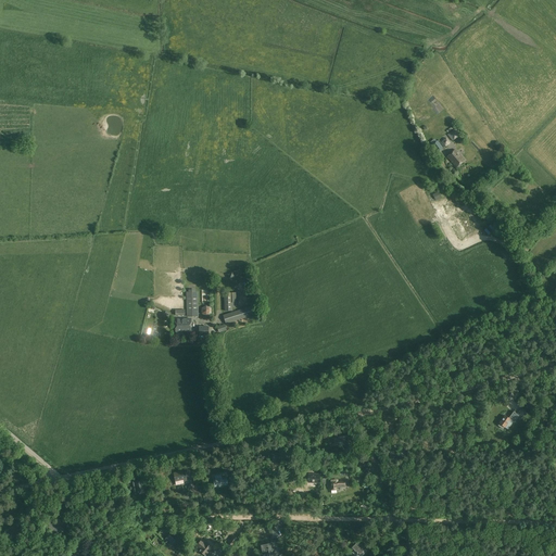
[(447,135),(453,141),(460,135),(455,128),(447,135)]
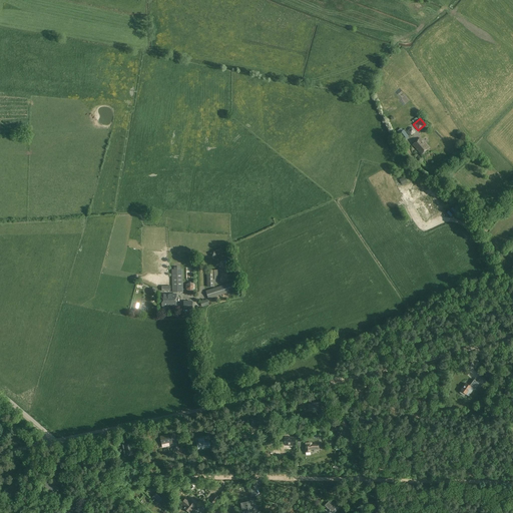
[(398,134),(404,141),(410,137),(404,129),(398,134)]
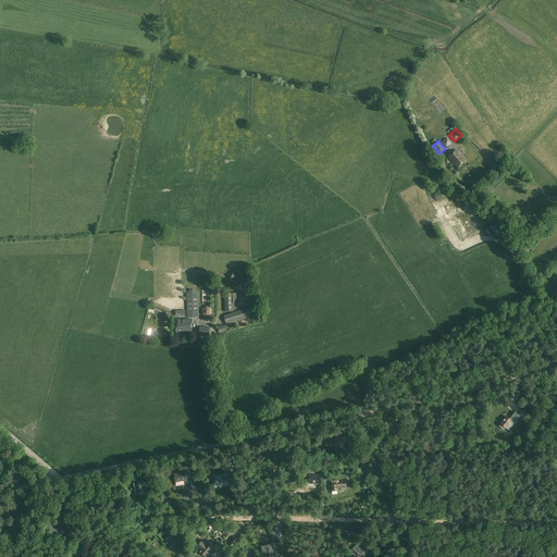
[(456,150),(448,157),(457,168),(466,161),(456,150)]
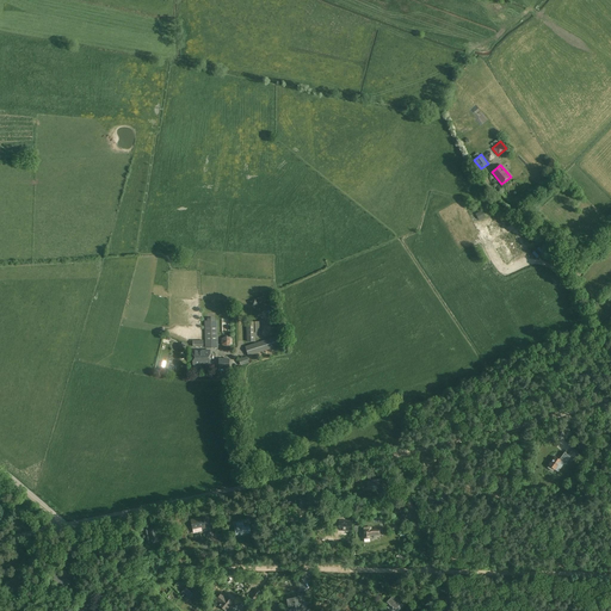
[(500,218),(487,226),(488,229),(503,222),(500,218)]
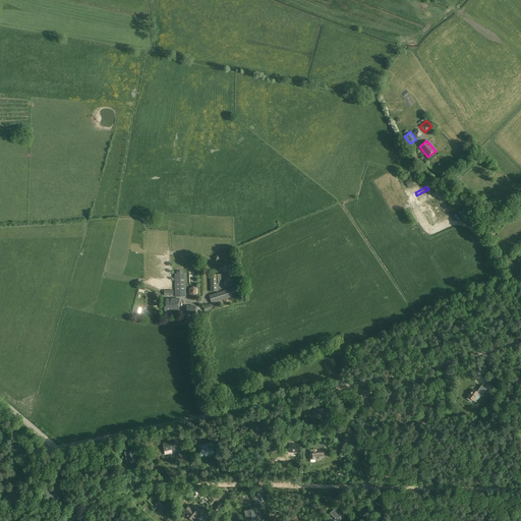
[(433,187),(425,191),(428,196),(436,192),(433,187)]
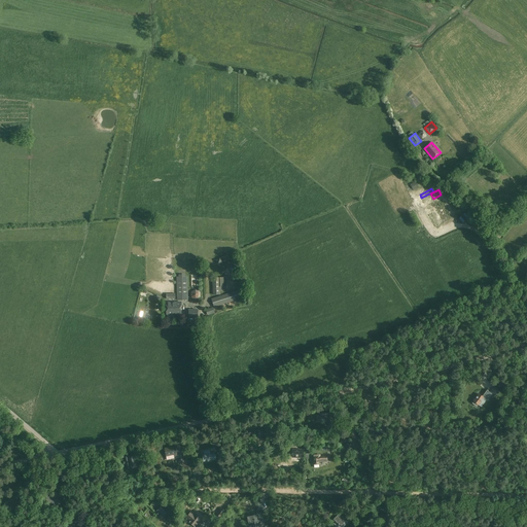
[(438,200),(431,203),(440,218),(446,215),(438,200)]
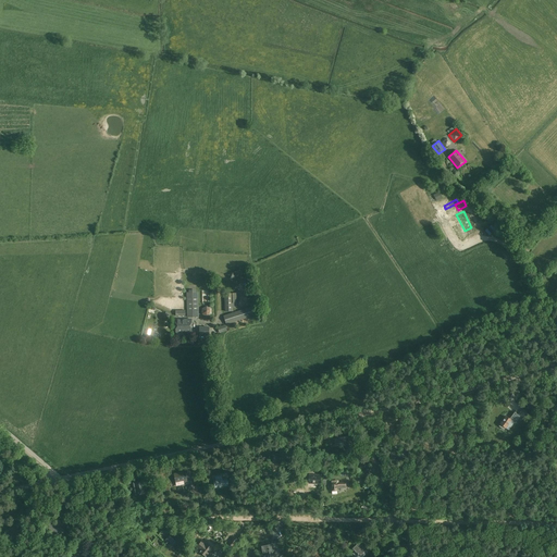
[(199,293),(187,293),(187,319),(192,319),(192,318),(199,318),(199,293)]
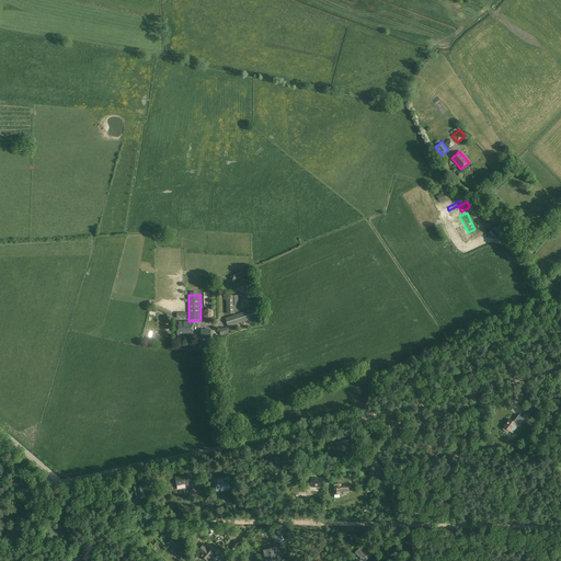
[(226,296),(227,315),(235,315),(235,296),(226,296)]
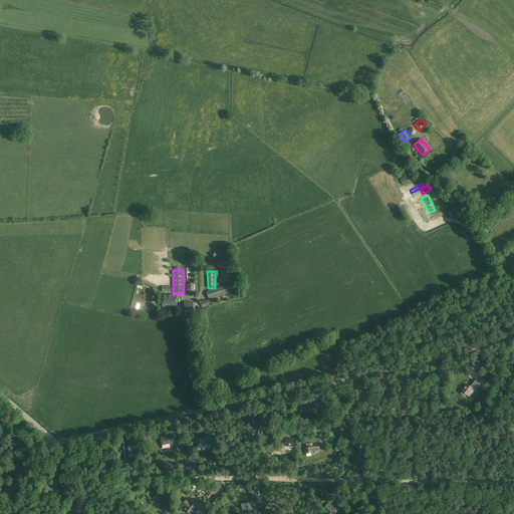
[(209,300),(241,290),(238,281),(206,291),(209,300)]
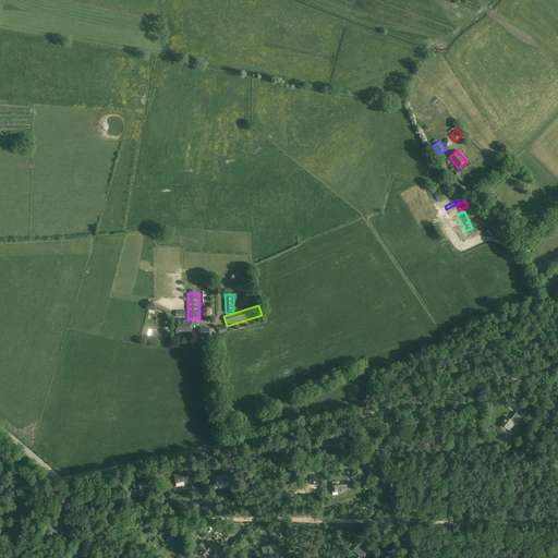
[(182,322),(184,320),(184,331),(184,334),(192,334),(192,319),(187,319),(182,319),(182,322)]
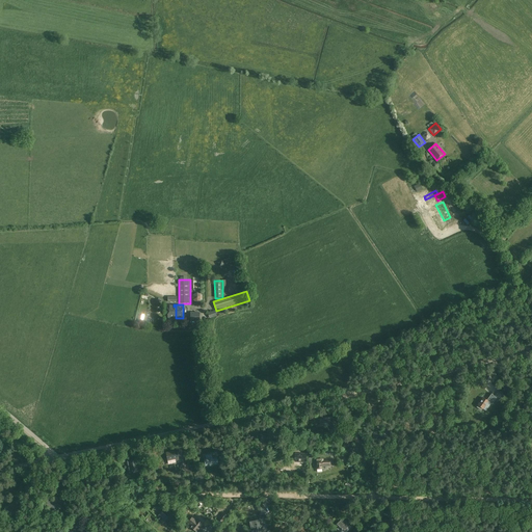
[(500,391),(495,396),(499,400),(501,398),(502,398),(505,395),(500,391)]
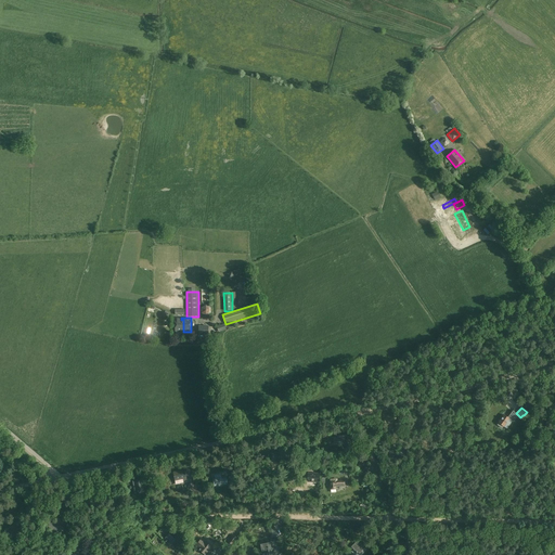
[(504,415),(499,423),(501,425),(500,426),(502,428),(508,418),(513,422),(518,415),(513,411),(507,417),(504,415)]
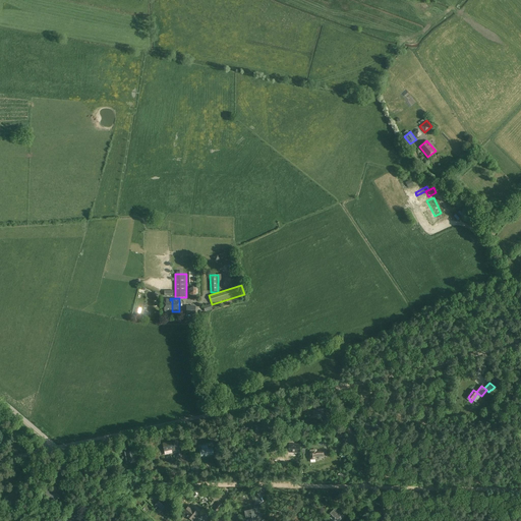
[(262,422),(257,423),(257,424),(251,425),(253,432),(259,431),(259,432),(264,431),(262,422)]
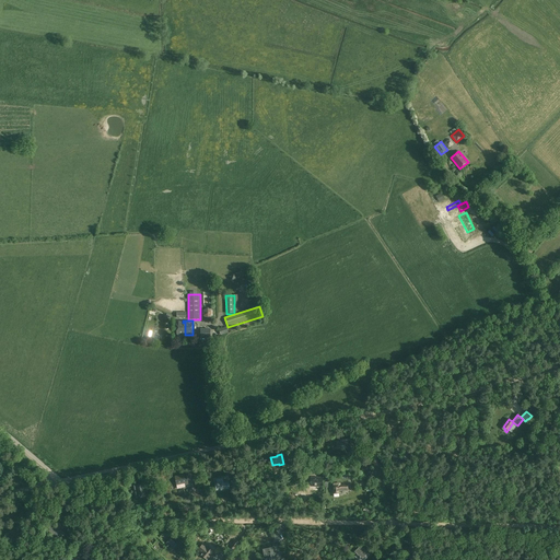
[(188,475),(177,477),(179,487),(190,485),(188,475)]
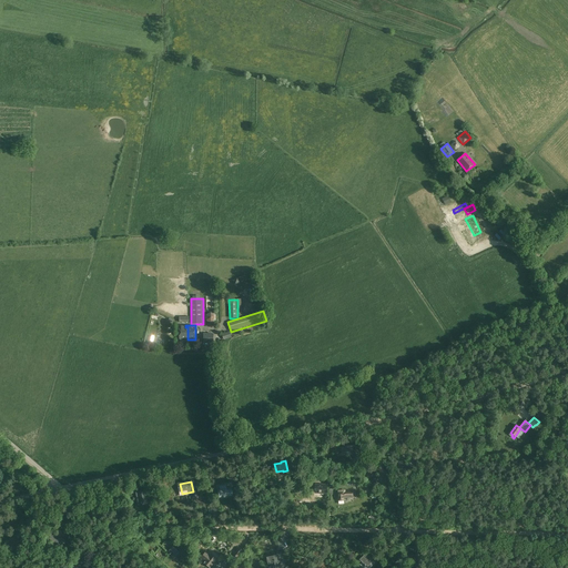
[(229,489),(230,492),(221,493),(222,499),(224,498),(225,497),(226,499),(232,498),(232,494),(235,494),(234,489),(229,489)]
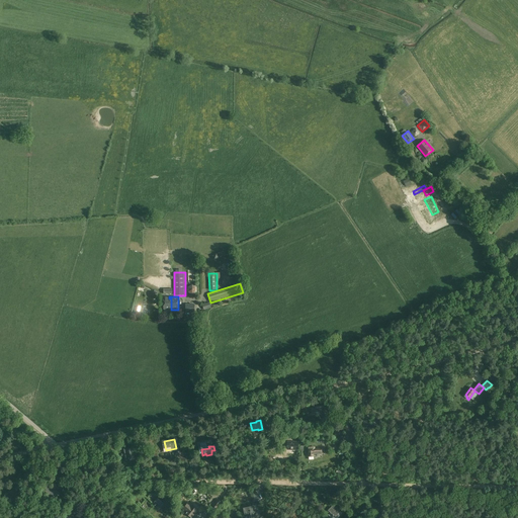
[(130,448),(130,449),(131,449),(132,451),(125,452),(126,455),(127,460),(136,459),(135,450),(134,450),(134,447),(130,448)]
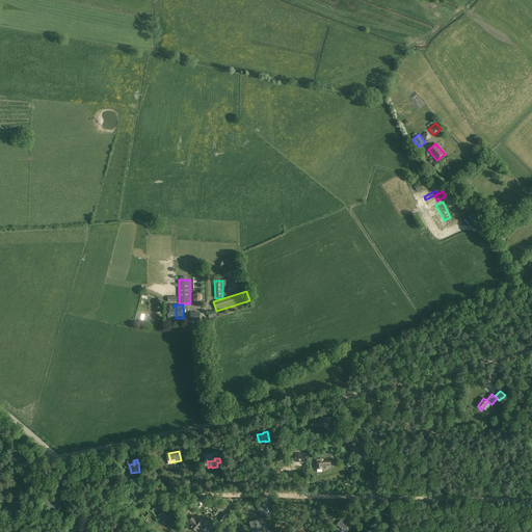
[(317,460),(317,469),(323,469),(326,469),(326,466),(333,466),(333,460),(317,460)]
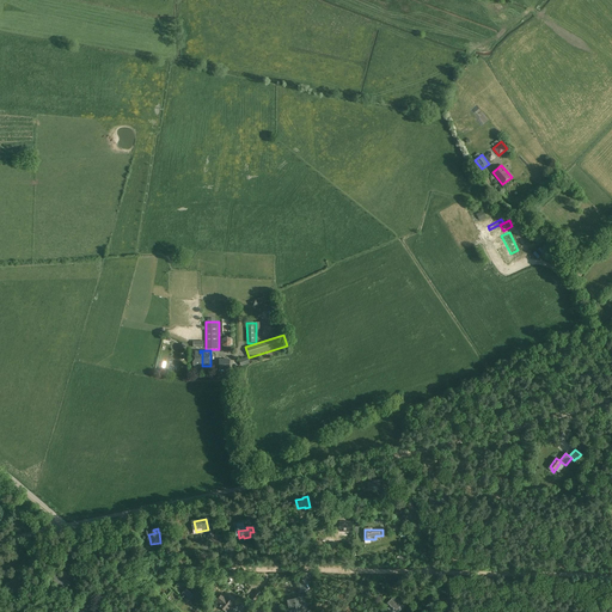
[(195,595),(189,591),(183,597),(190,603),(195,597),(200,600),(202,597),(197,593),(195,595)]
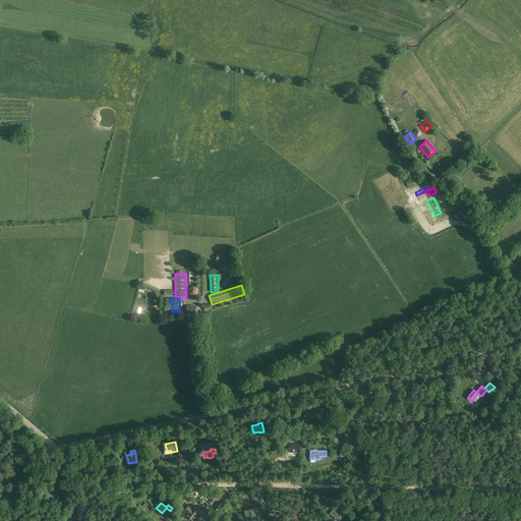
[(192,520),(198,513),(193,509),(192,510),(188,507),(184,512),(188,515),(187,517),(192,520)]
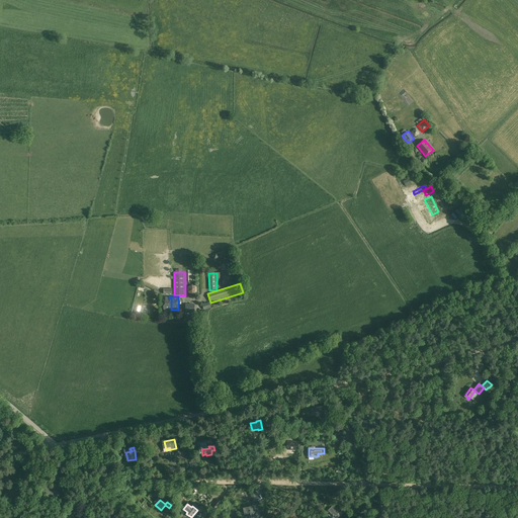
[(243,508),(245,515),(250,514),(251,517),(258,516),(257,510),(253,510),(252,506),(243,508)]
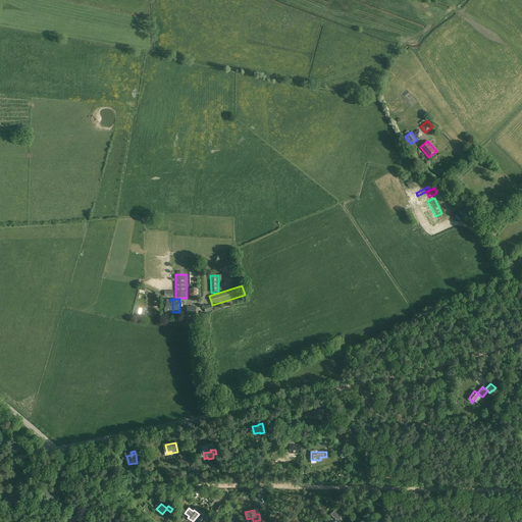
[(343,517),(342,516),(343,515),(337,510),(337,511),(335,510),(330,515),(337,521),(343,517)]
